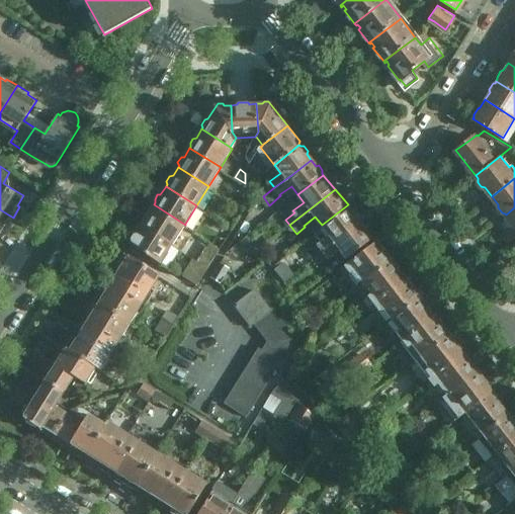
[(173,244),(185,225),(154,204),(149,212),(145,213),(142,219),(144,222),(142,225),(173,244)]
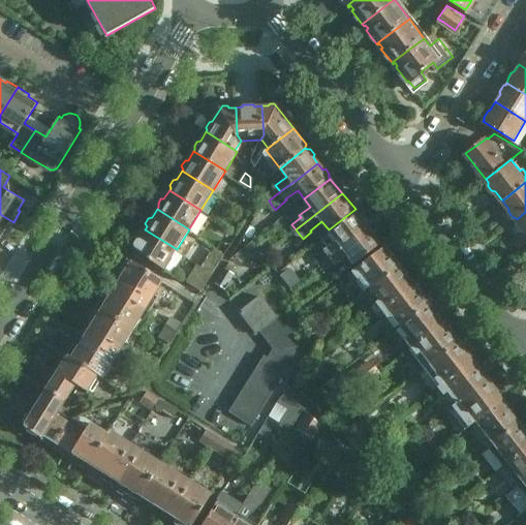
[(368,224),(356,209),(329,229),(335,239),(323,247),(325,248),(314,256),(319,263),(368,224)]
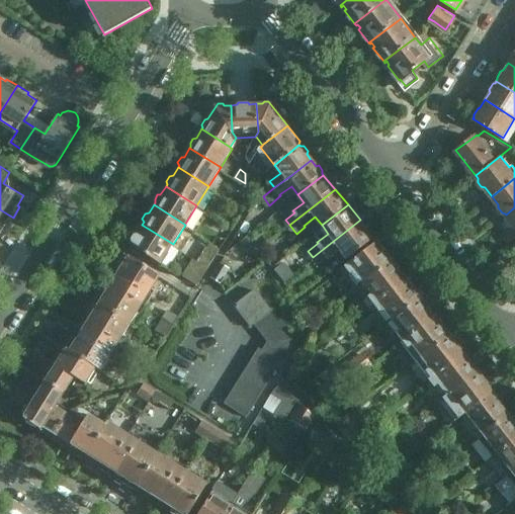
[(514,207),(506,215),(507,216),(506,219),(510,224),(513,225),(514,226),(514,207)]
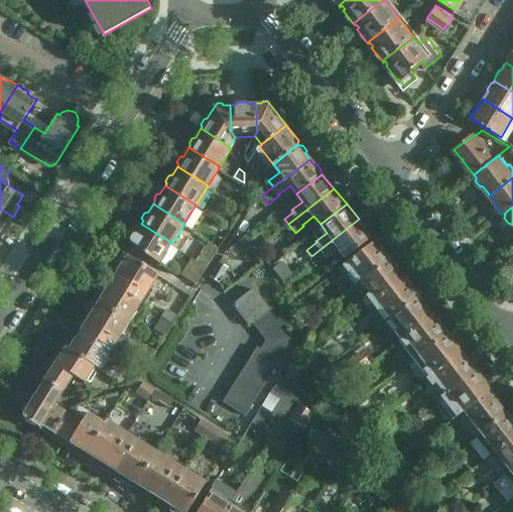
[(0,232),(4,226),(6,228),(13,217),(0,209),(0,232)]
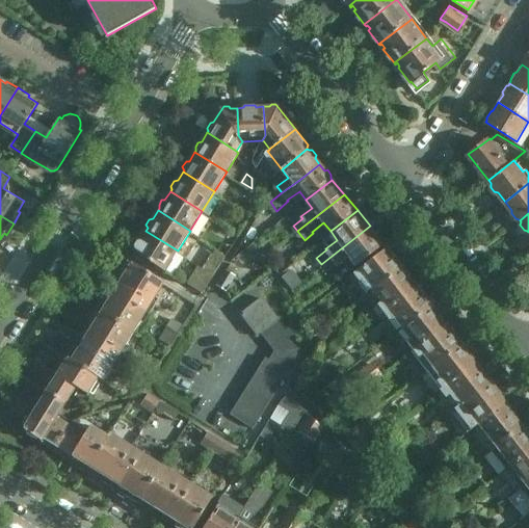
[(370,226),(321,264),(327,272),(338,265),(337,263),(348,255),(355,264),(382,243),(380,240),(380,238),(370,226)]
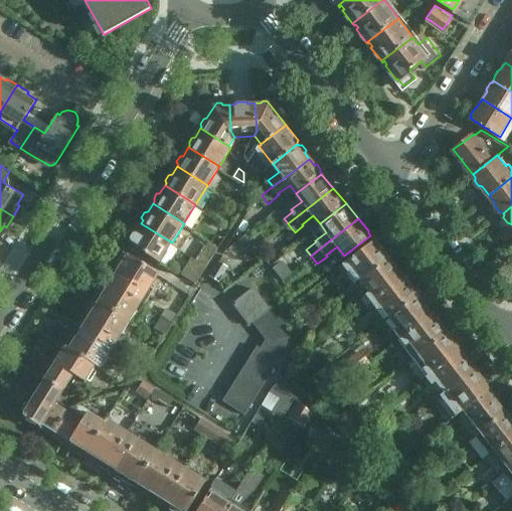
[(129,242),(160,262),(172,242),(141,223),(136,230),(133,232),(130,236),(131,239),(129,242)]
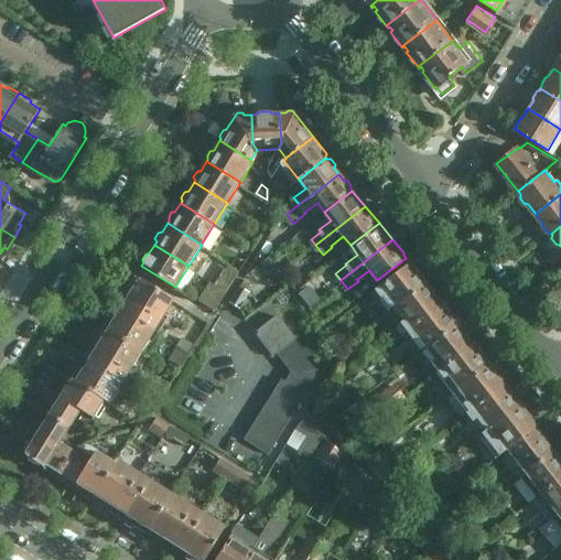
[(391,308),(427,281),(410,260),(376,288),(391,308)]
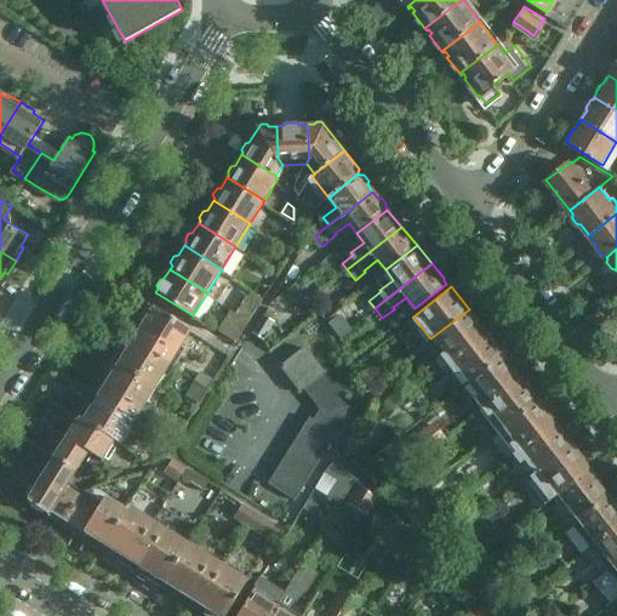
[(192,329),(149,302),(135,326),(153,338),(150,342),(154,346),(152,351),(170,363),(192,329)]
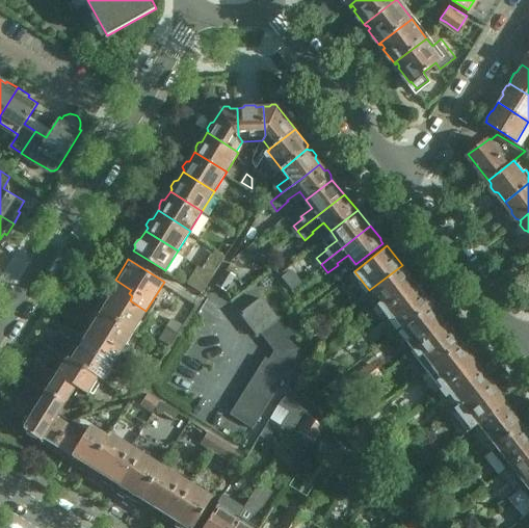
[(214,273),(199,263),(188,280),(204,290),(214,273)]
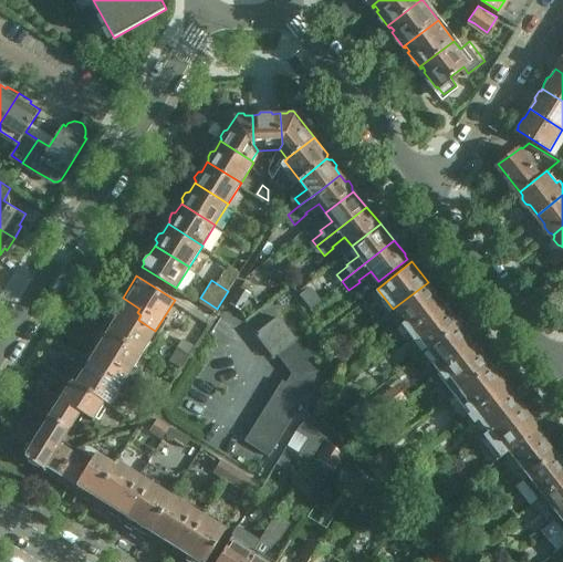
[(428,282),(393,309),(404,323),(399,326),(404,333),(409,330),(444,302),(428,282)]
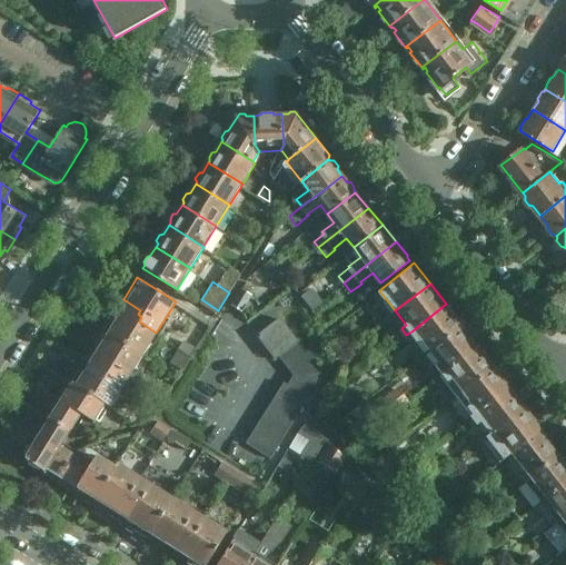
[(123,299),(105,329),(142,354),(156,333),(139,321),(141,317),(138,314),(140,310),(123,299)]
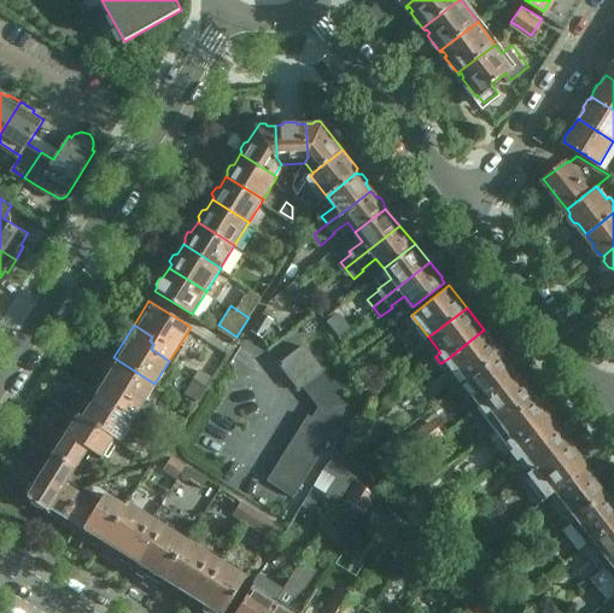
[(501,352),(484,330),(446,360),(463,381),(501,352)]
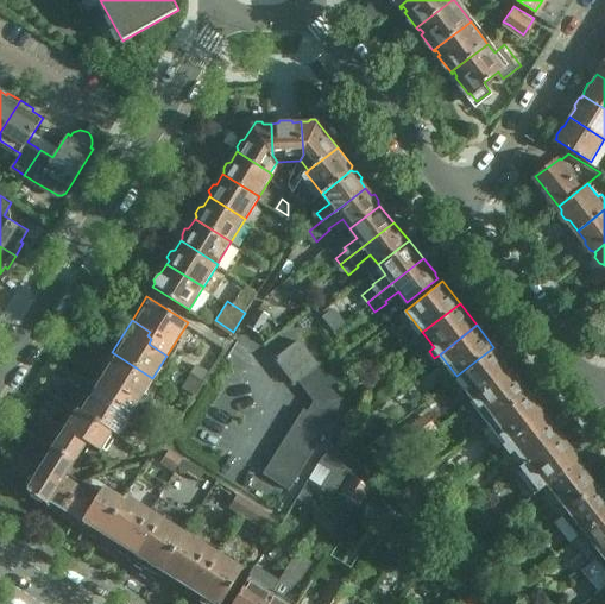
[(292,375),(315,357),(300,338),(277,356),(292,375)]
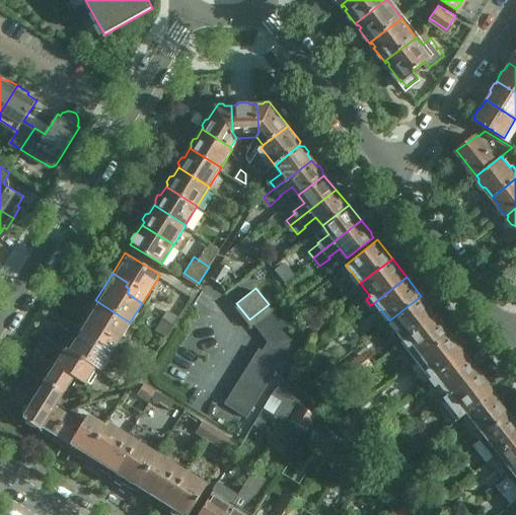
[(435,314),(421,296),(389,320),(403,339),(435,314)]
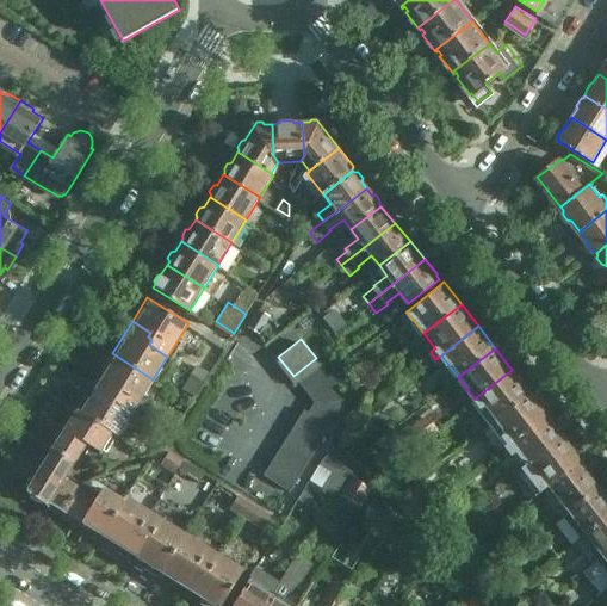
[(138,402),(153,379),(112,353),(92,385),(111,397),(113,394),(117,395),(121,391),(138,402)]
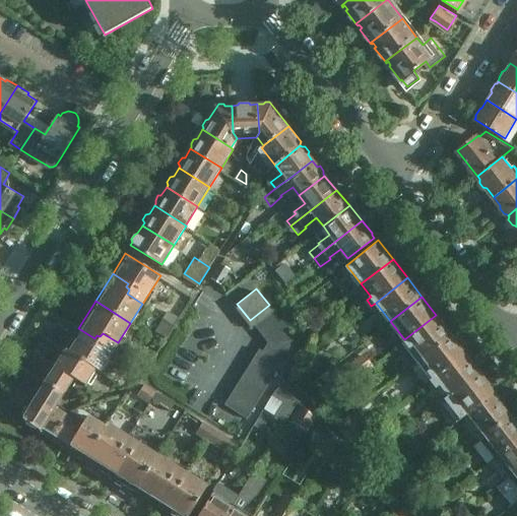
[(262,331),(281,316),(274,307),(271,308),(269,305),(250,320),(252,323),(255,321),(262,331)]
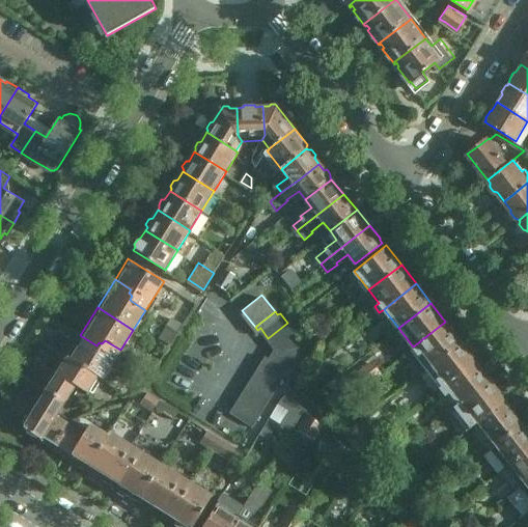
[(173,315),(168,324),(179,330),(184,322),(173,315)]
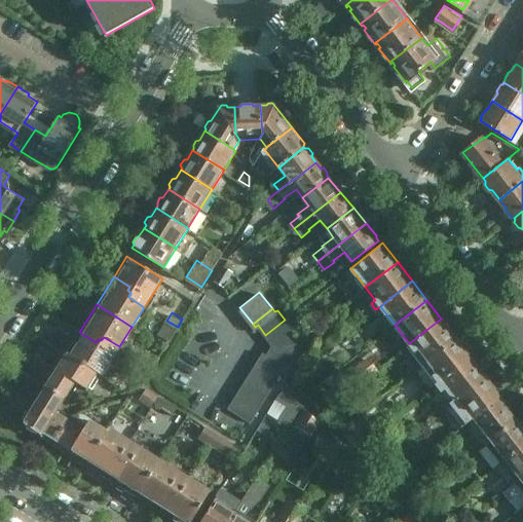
[(456,337),(441,319),(409,343),(423,362),(456,337)]
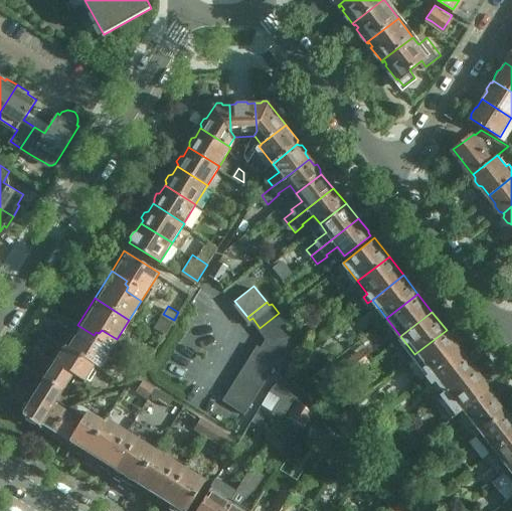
[(279,313),(260,328),(267,336),(295,334),(279,313)]
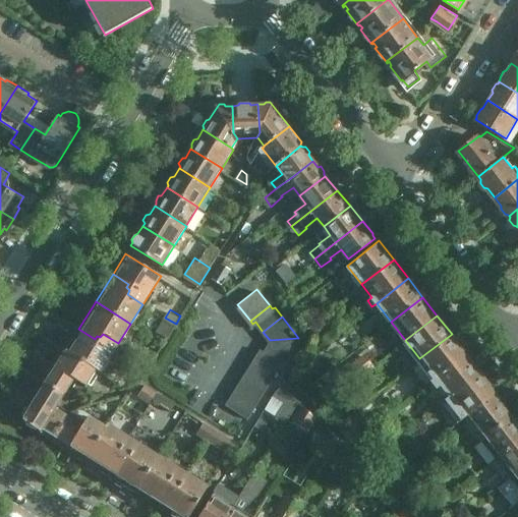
[(168,338),(175,326),(164,319),(157,331),(168,338)]
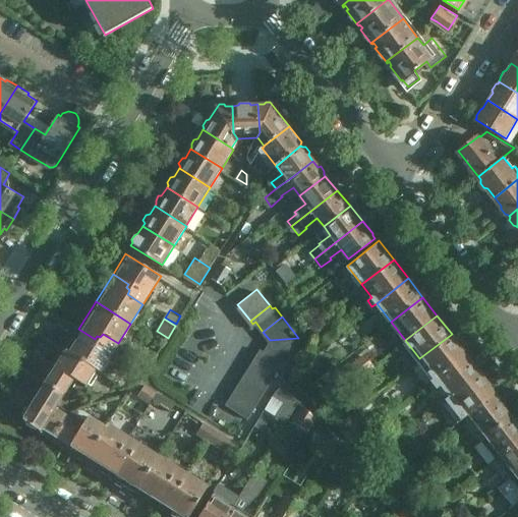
[(385,328),(378,334),(382,339),(389,334),(385,328)]
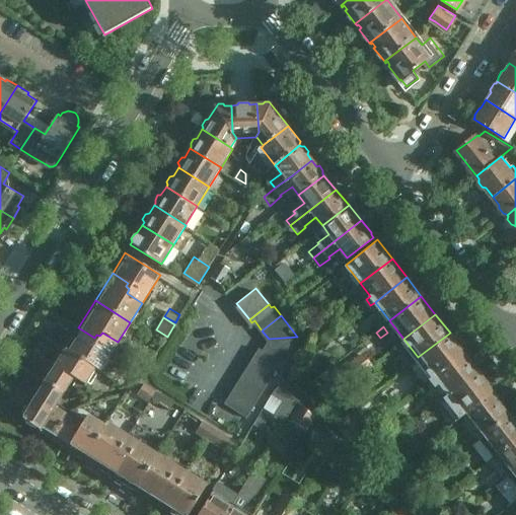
[(78,327),(66,348),(101,369),(118,342),(102,333),(99,336),(96,335),(94,338),(78,327)]
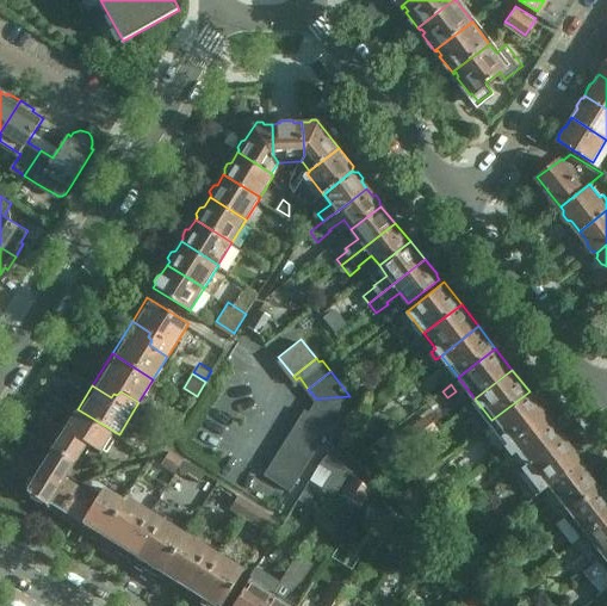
[(546,414),(530,391),(491,420),(509,443),(546,414)]
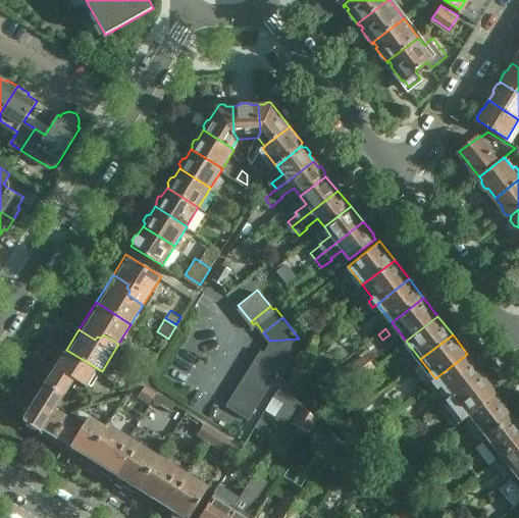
[(299,339),(270,341),(265,351),(282,362),(284,363),(300,340),(299,339)]
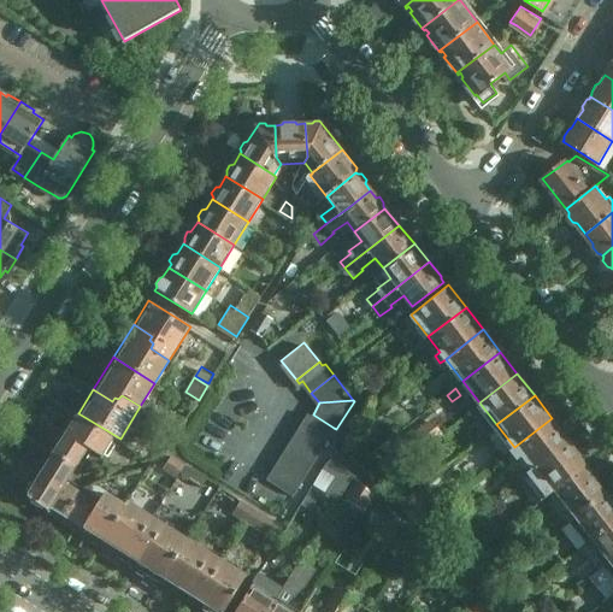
[(334,428),(313,415),(308,412),(301,424),(326,440),(334,428)]
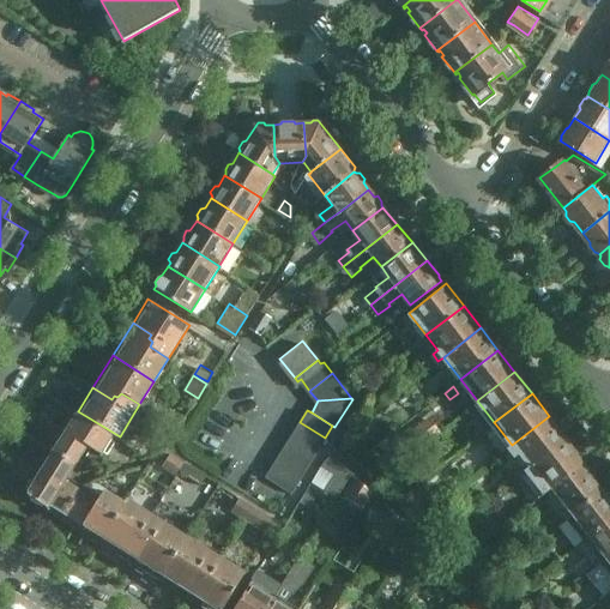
[(74,464),(76,463),(86,445),(101,453),(114,434),(119,438),(120,436),(78,411),(58,442),(55,441),(50,447),(54,450),(74,464)]
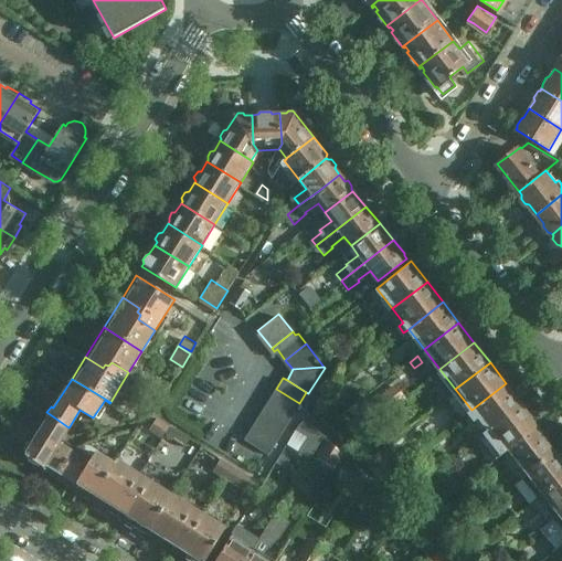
[(171,384),(163,379),(156,390),(165,395),(171,384)]
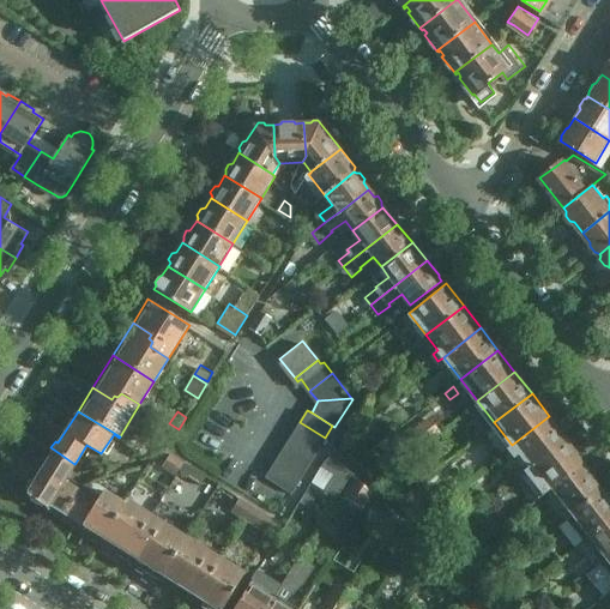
[(566,438),(549,416),(512,445),(508,447),(525,469),(566,438)]
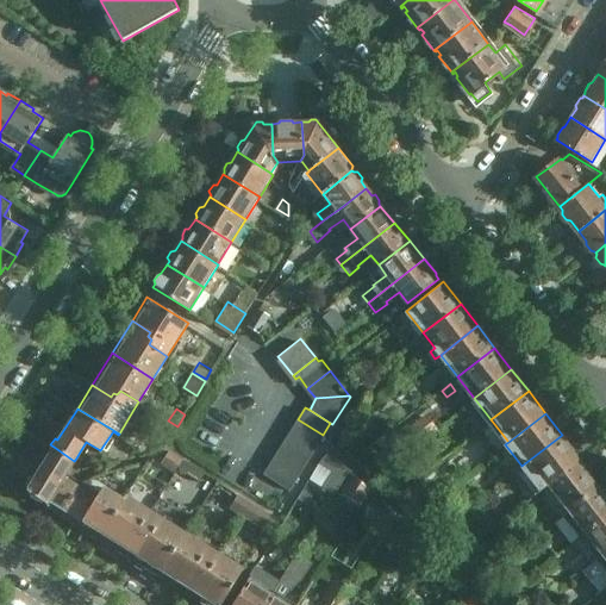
[(323,435),(298,419),(289,432),(314,448),(323,435)]
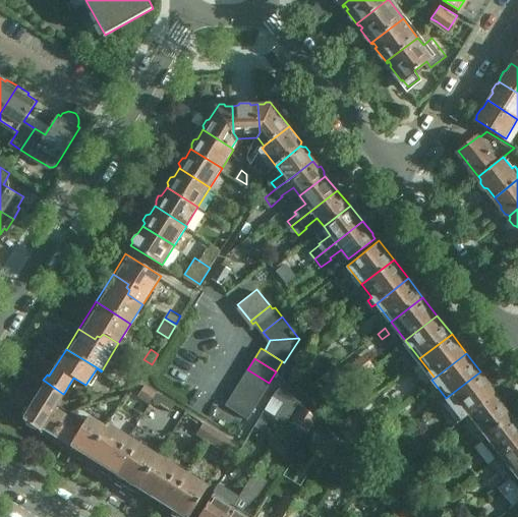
[(136,371),(144,377),(152,364),(144,359),(136,371)]
